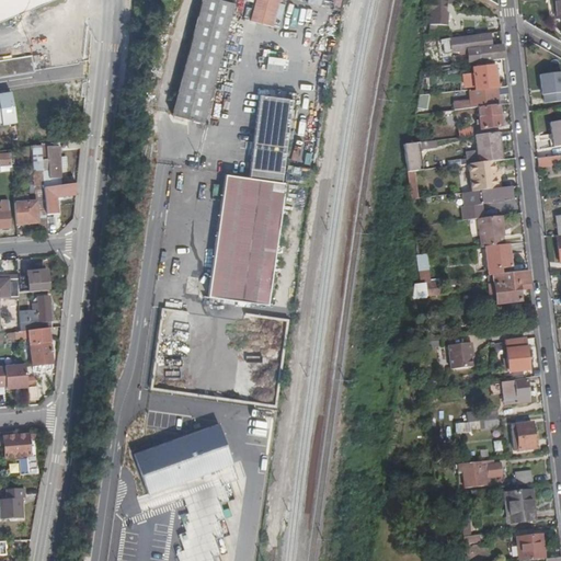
[(0,0),(0,21),(1,21),(48,0),(0,0)]
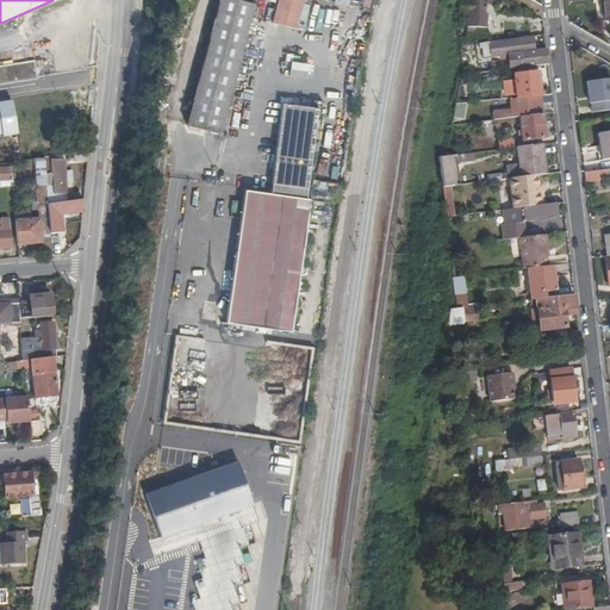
[(254,6),(232,0),(223,0),(188,126),(221,135),(254,6)]
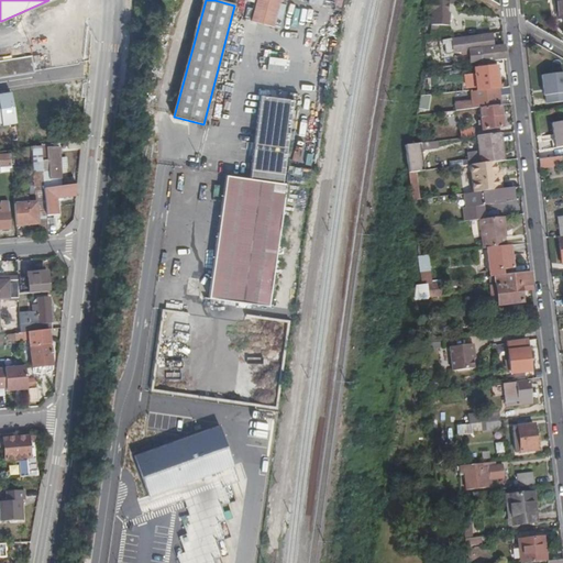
[(254,0),(252,22),(276,25),(278,0),(254,0)]
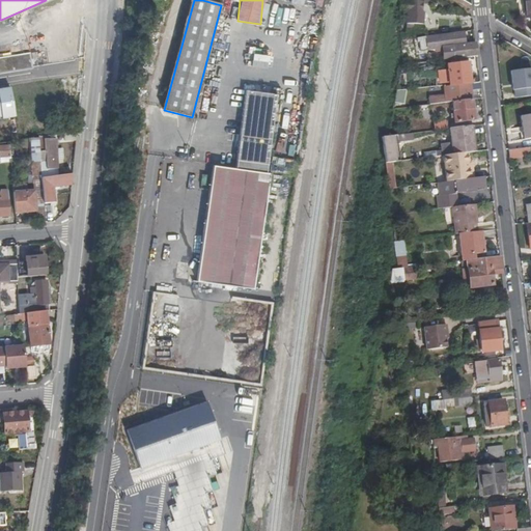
[(398,0),(400,12),(407,12),(408,26),(423,24),(422,0),(398,0)]
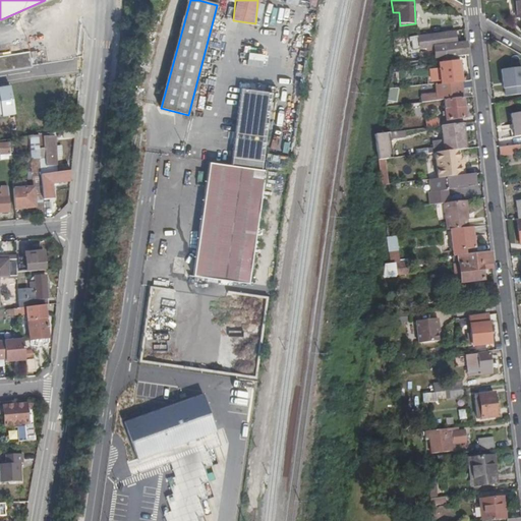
[(415,23),(400,25),(400,33),(406,33),(406,31),(415,30),(415,23)]
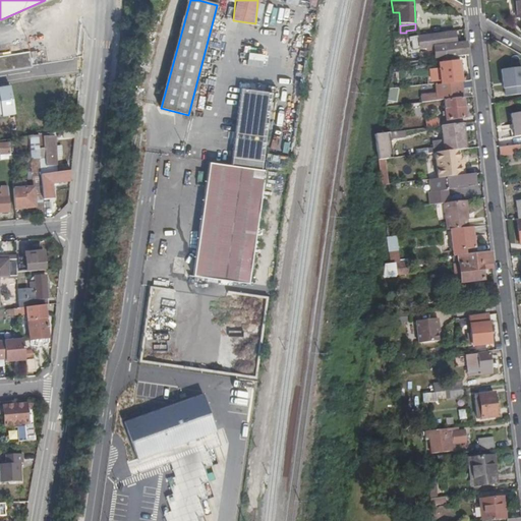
[(468,56),(467,43),(456,44),(455,33),(418,38),(419,48),(444,45),(445,48),(442,48),(443,51),(445,50),(446,59),(468,56)]
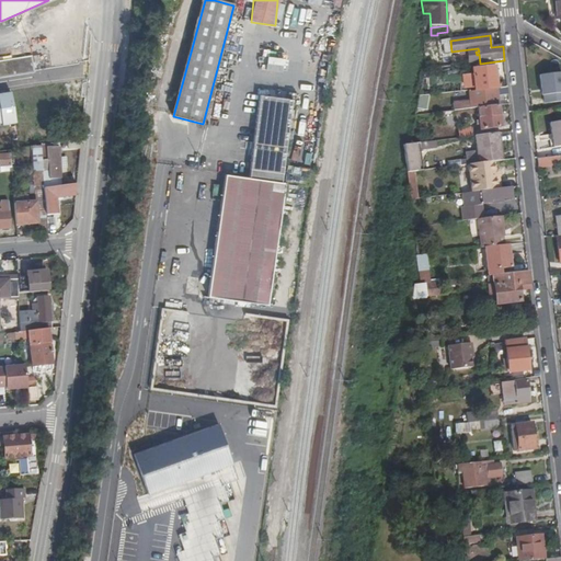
[(505,73),(505,67),(494,68),(493,67),(472,69),(473,76),(464,77),(465,84),(469,84),(470,88),(474,88),(476,92),(496,89),(495,75),(505,73)]
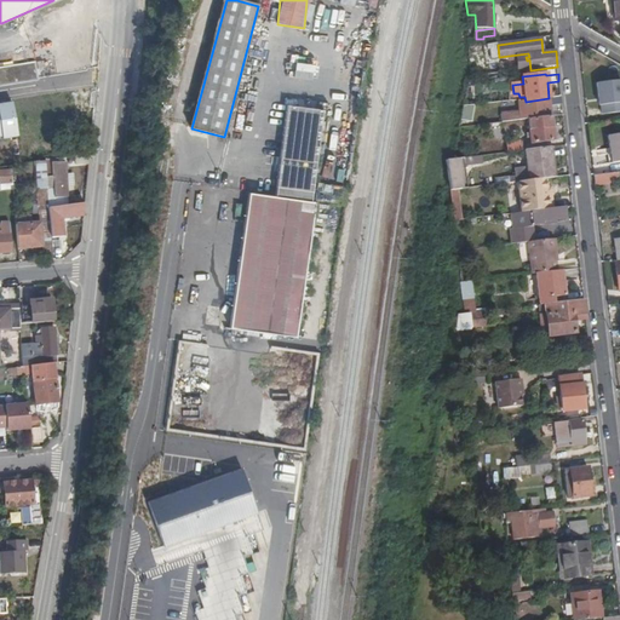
[(598,84),(602,113),(619,110),(619,87),(619,82),(598,84)]
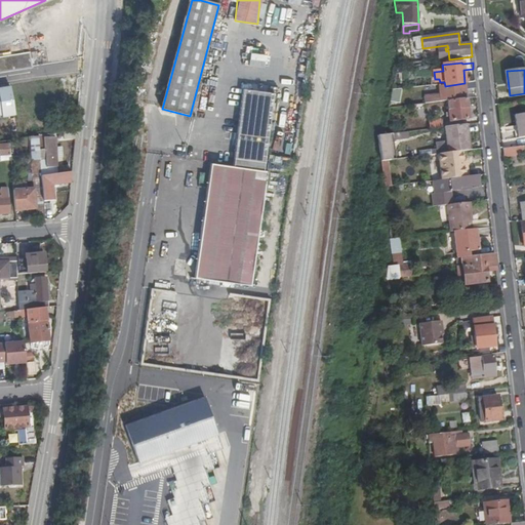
[(465,83),(445,86),(446,102),(447,102),(467,98),(466,89),(465,83)]
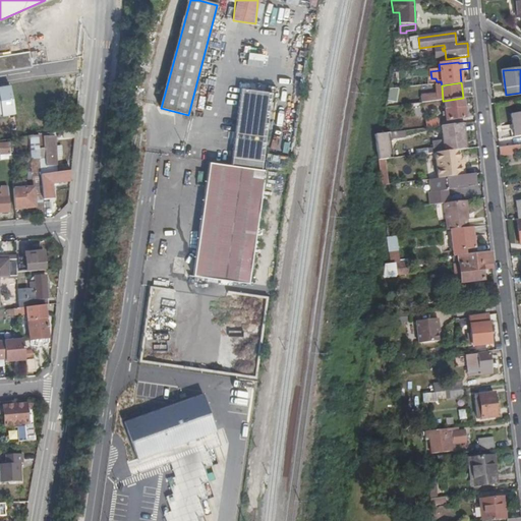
[(58,85),(57,107),(72,107),(73,87),(58,85)]
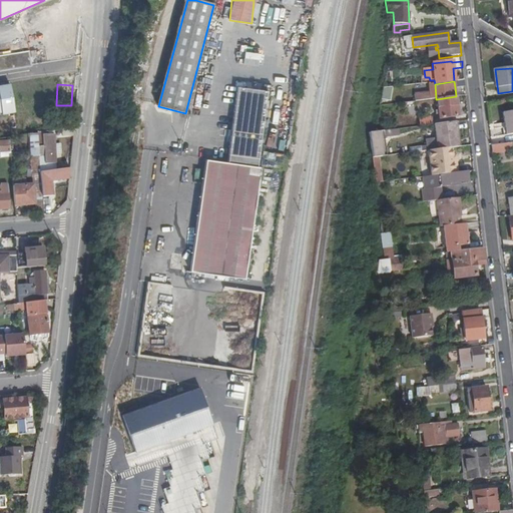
[(8,85),(0,85),(0,114),(12,112),(8,85)]
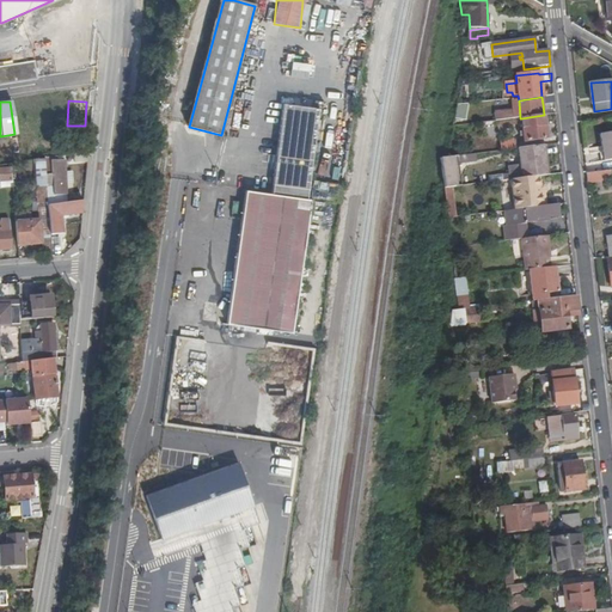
[(514,118),(513,111),(495,114),(496,117),(493,118),(493,122),(514,118)]
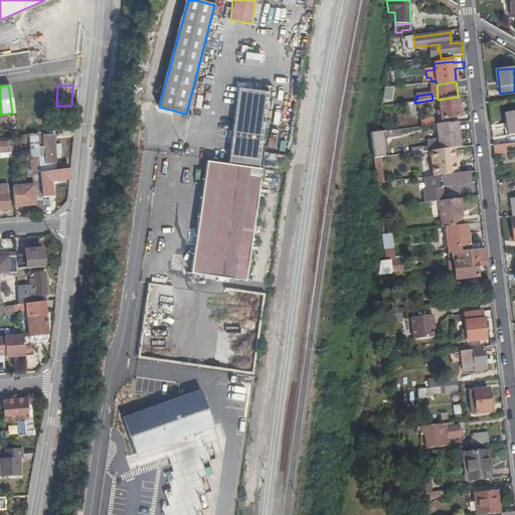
[(460,117),(458,97),(439,100),(441,112),(441,116),(442,120),(460,117)]
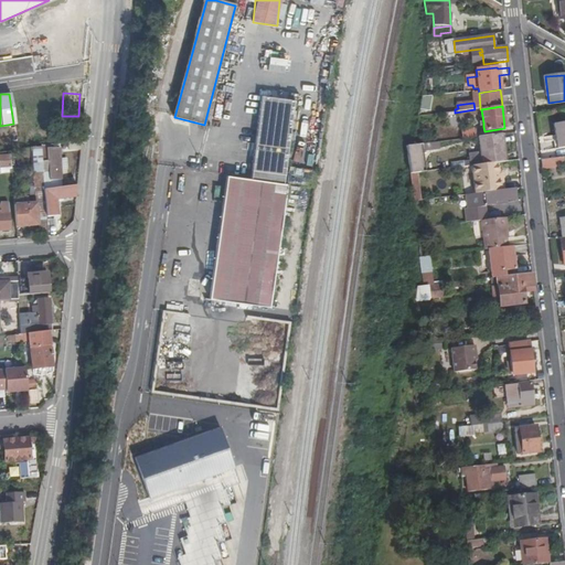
[(150,130),(151,118),(142,117),(140,129),(150,130)]
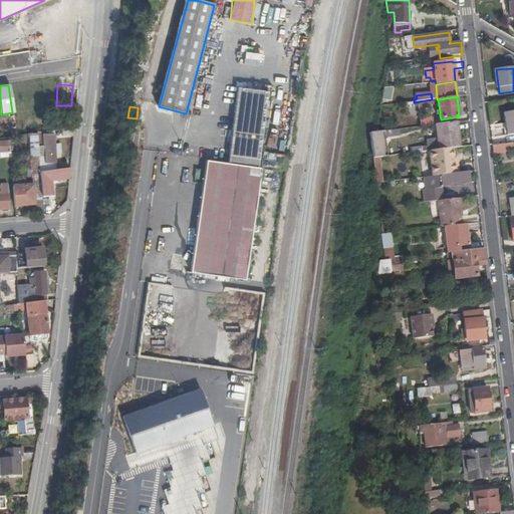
[(513,111),(504,112),(506,136),(513,134),(513,111)]
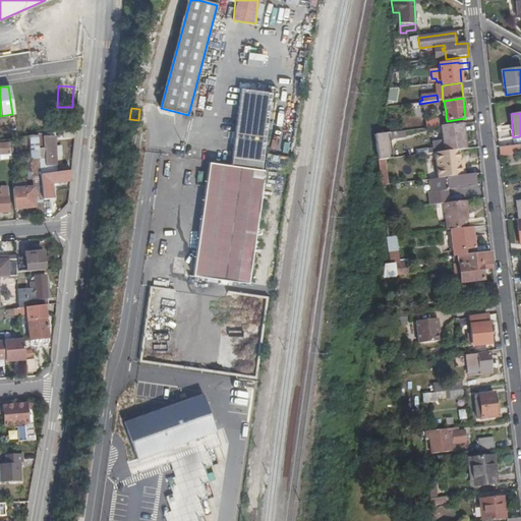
[(30,117),(33,132),(48,129),(45,114),(30,117)]
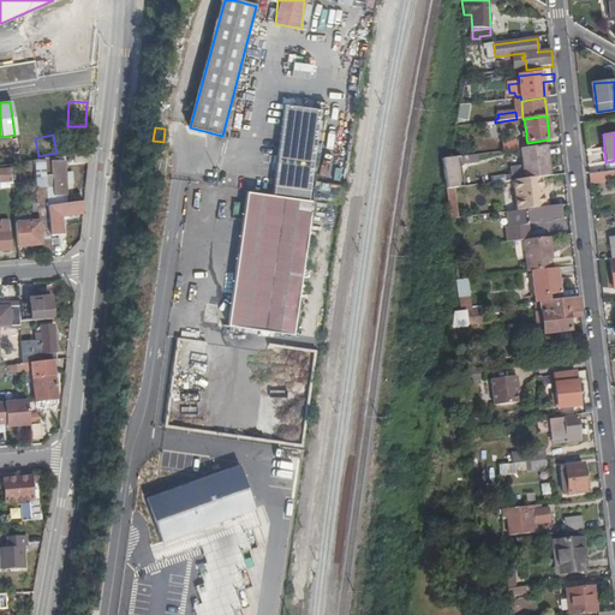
[(502,143),(503,151),(518,149),(518,141),(502,143)]
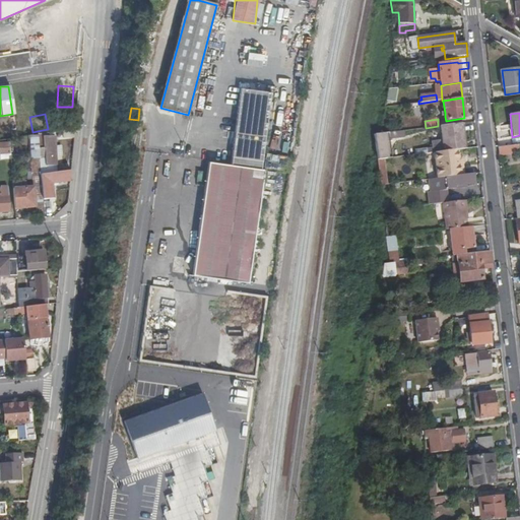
[(464,148),(461,124),(441,126),(443,138),(444,151),(461,149),(464,148)]
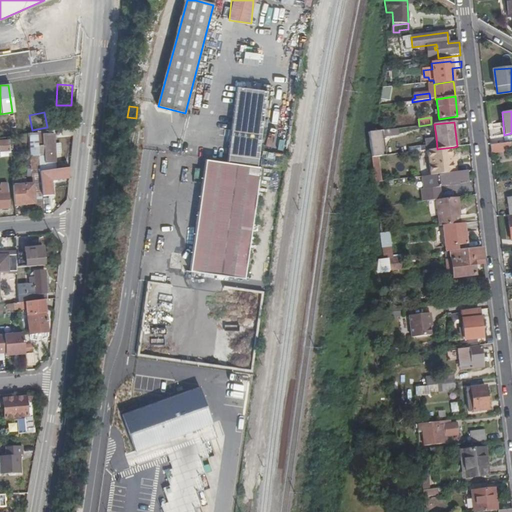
[(398,129),(373,132),(368,133),(371,158),(378,157),(381,156),(379,138),(398,136),(398,129)]
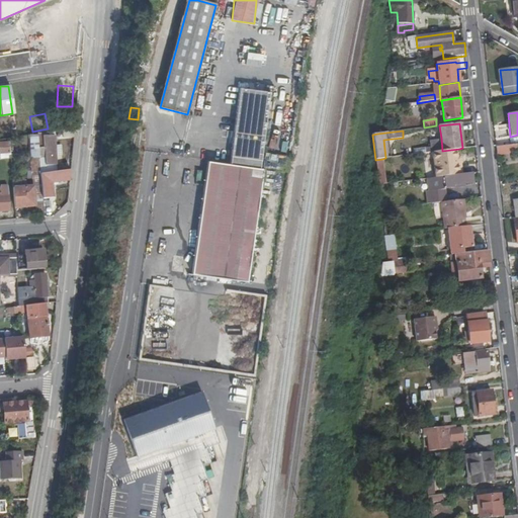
[(37,135),(28,136),(29,144),(30,159),(39,158),(38,138),(37,135)]
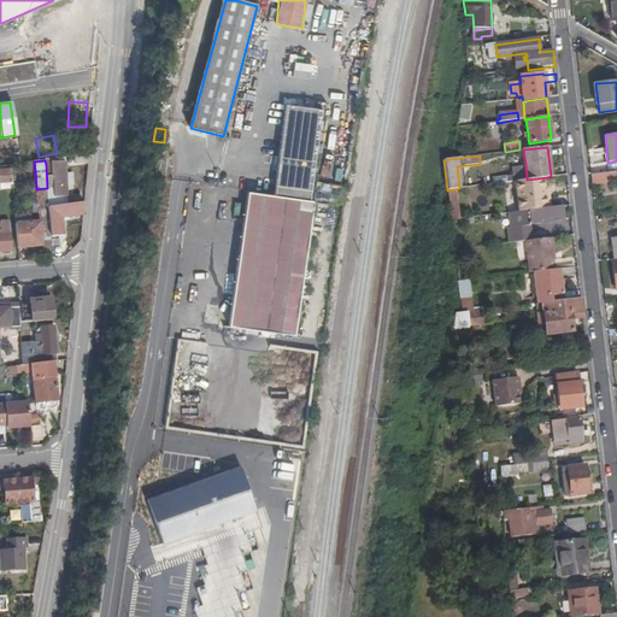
[(34,162),(17,164),(18,174),(24,174),(35,171),(34,162)]
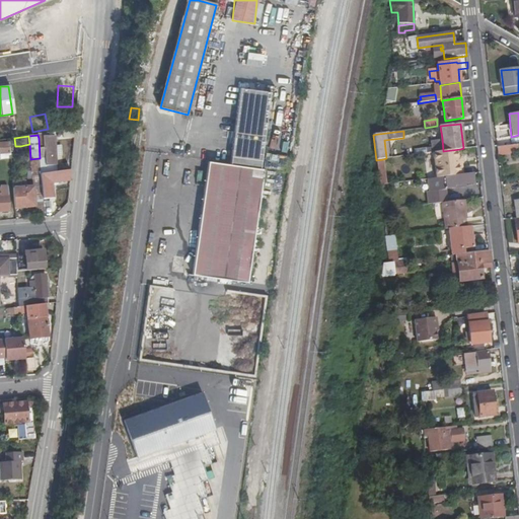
[(54,137),(44,137),(44,148),(46,148),(46,157),(55,157),(54,137)]
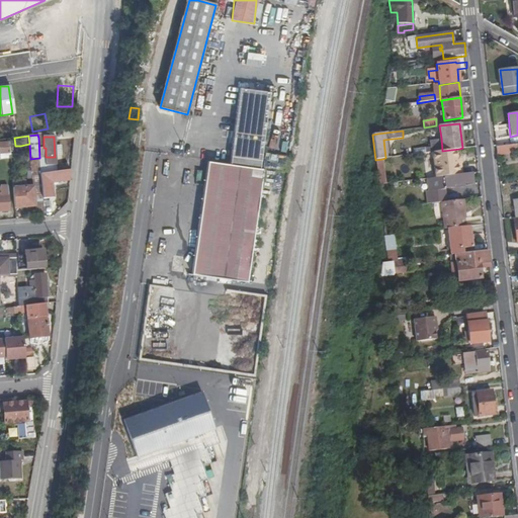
[(437,152),(442,151),(441,138),(432,138),(434,152),(437,152)]
